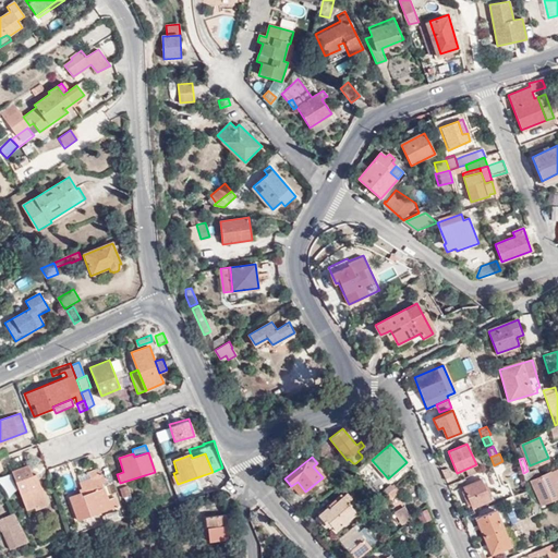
[(29,464),(4,473),(9,486),(17,483),(27,508),(35,505),(37,508),(49,504),(37,474),(35,476),(29,464)]
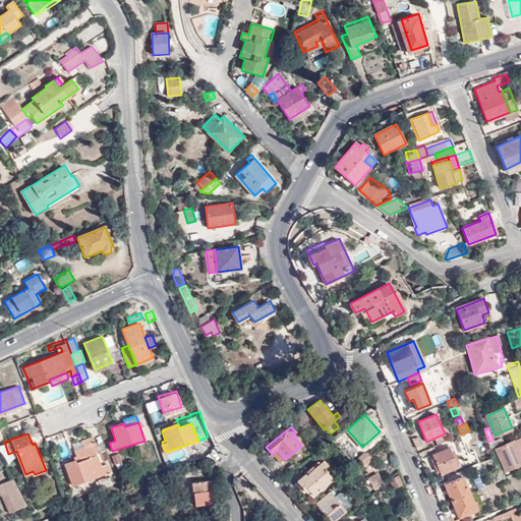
[(411,439),(415,447),(421,445),(417,437),(411,439)]
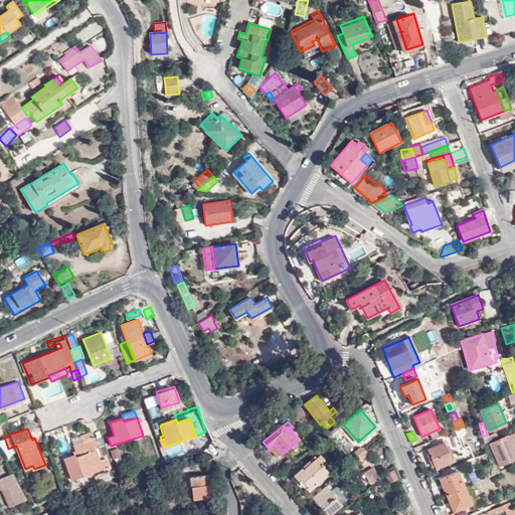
[(498,437),(497,432),(487,435),(483,437),(485,443),(498,437)]
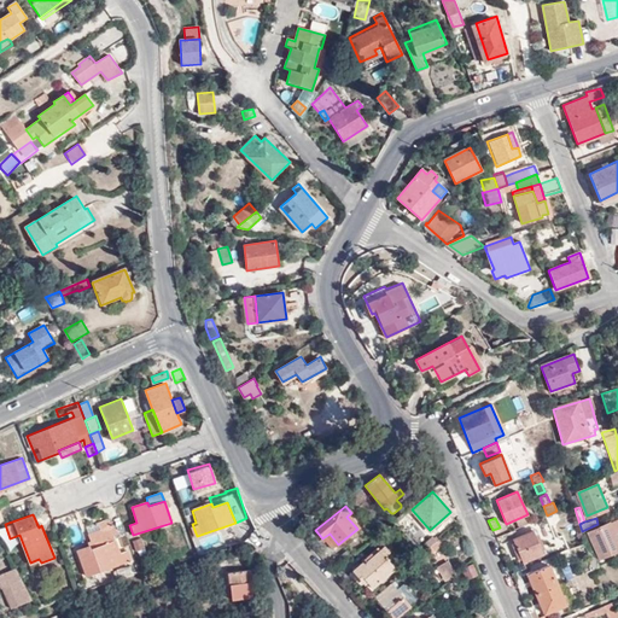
[(617,551),(617,543),(614,535),(617,532),(617,518),(587,531),(599,559),(617,551)]
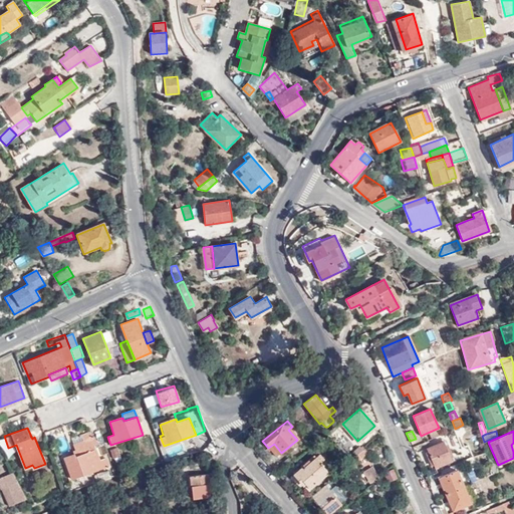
[(76,458),(97,450),(95,445),(98,444),(96,438),(94,439),(91,432),(84,435),(86,441),(75,446),(77,451),(74,452),(75,454),(76,458)]
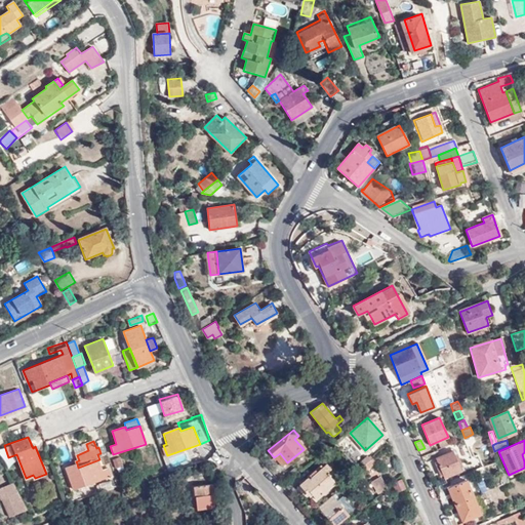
[(323,453),(314,443),(309,448),(317,458),(323,453)]
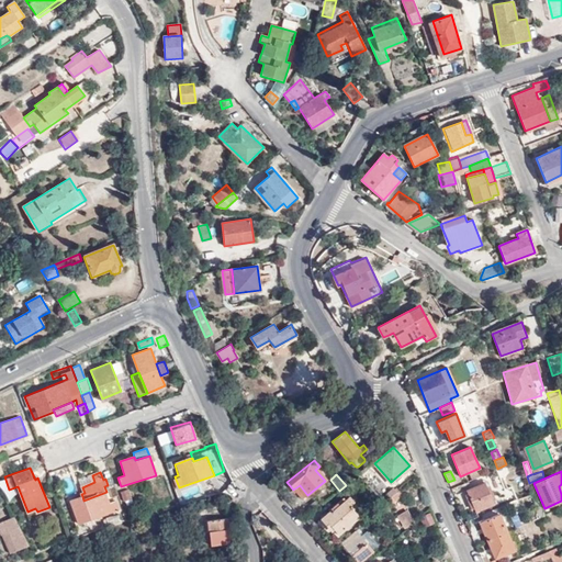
[(487,481),(484,482),(493,502),(496,501),(487,481)]
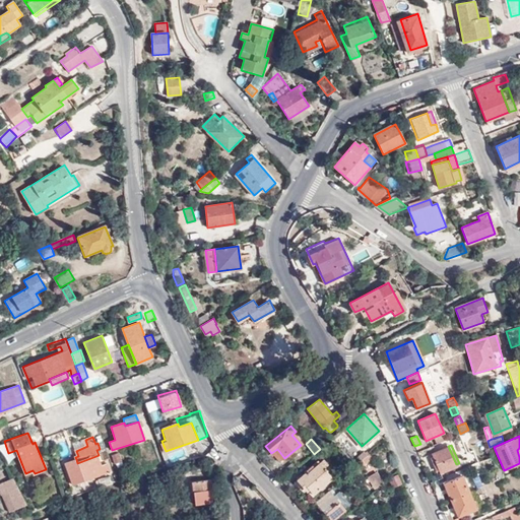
[(456,464),(448,446),(432,453),(440,472),(456,464)]
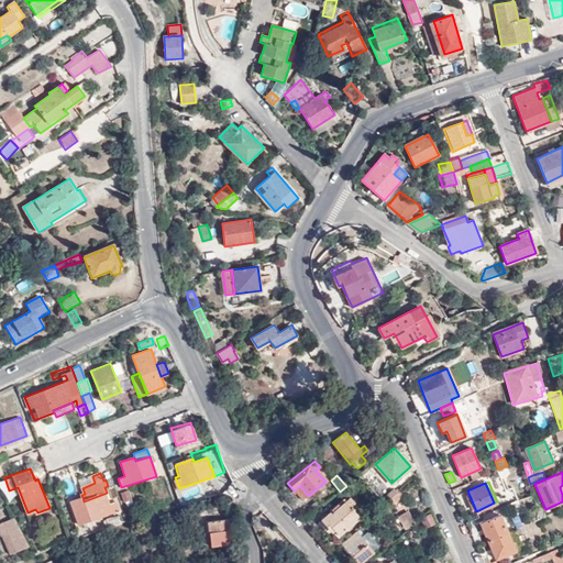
[(300,486),(294,490),(302,500),(308,496),(300,486)]
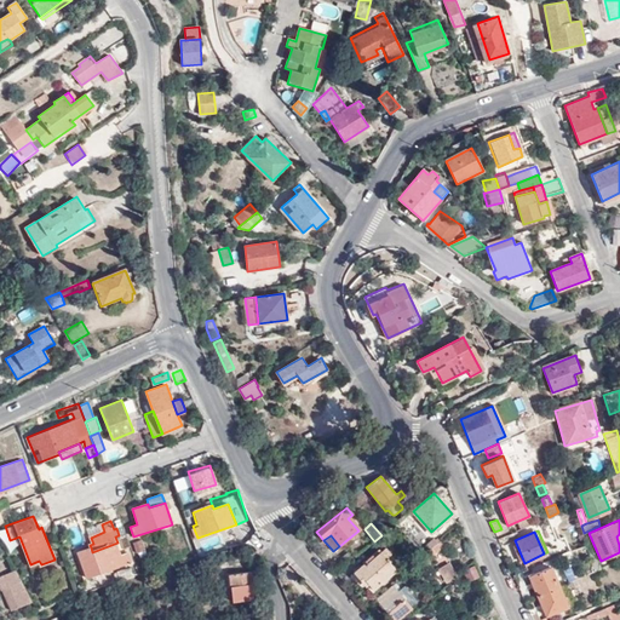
[(555,539),(562,555),(568,552),(561,537),(555,539)]
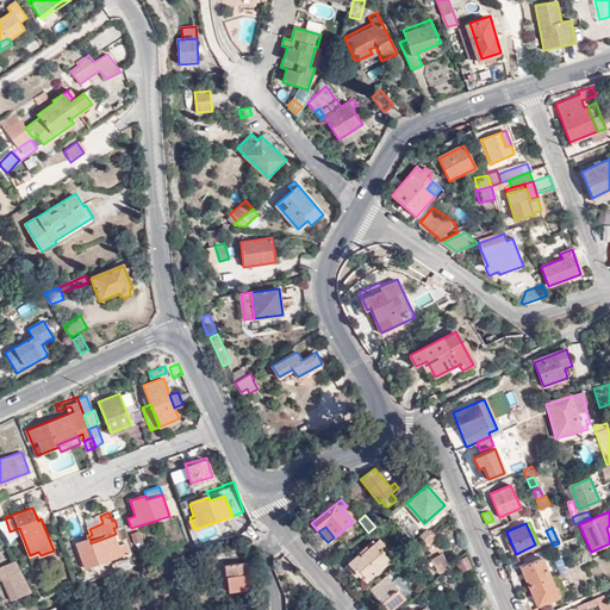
[(430,535),(431,534),(427,529),(418,536),(423,541),(430,535)]
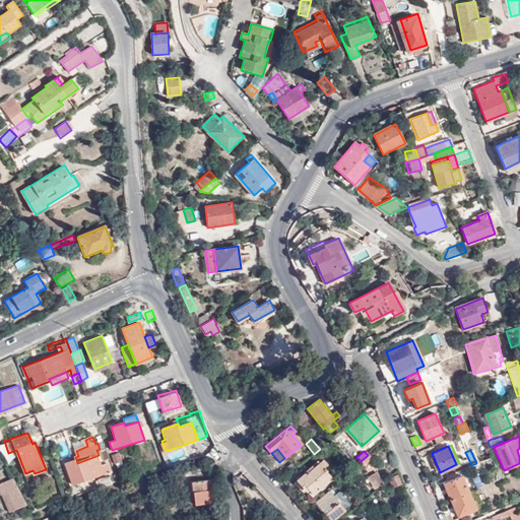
[(102,465),(99,455),(77,463),(76,459),(65,463),(72,484),(110,471),(107,463),(102,465)]
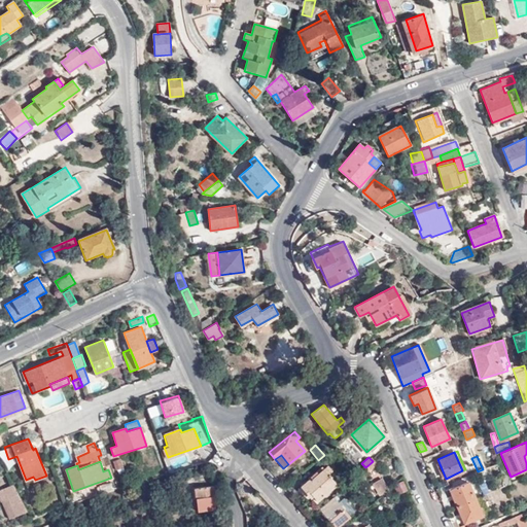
[(376,466),(372,462),(365,467),(370,472),(376,466)]
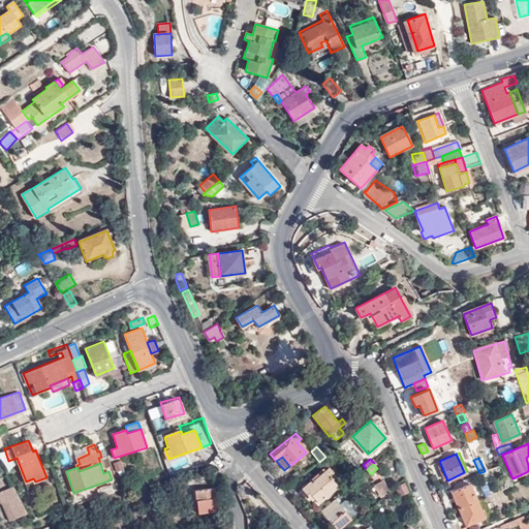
[(507,487),(512,484),(505,467),(502,468),(507,487)]
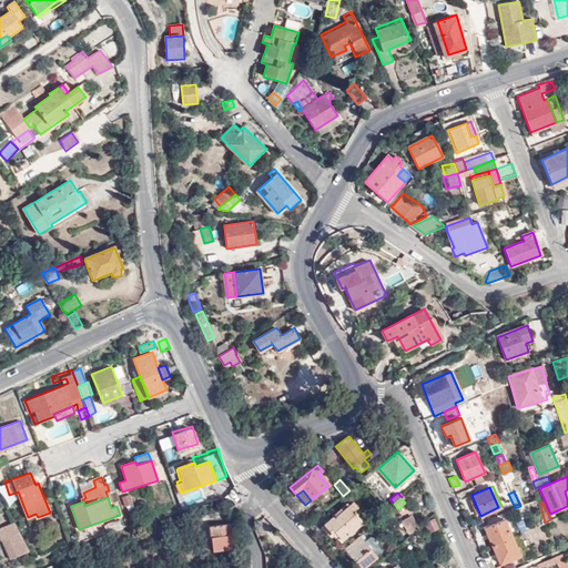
[(335,515),(323,526),(335,539),(341,546),(352,536),(351,534),(362,524),(356,516),(358,515),(355,511),(358,509),(353,503),(337,516),(335,515)]
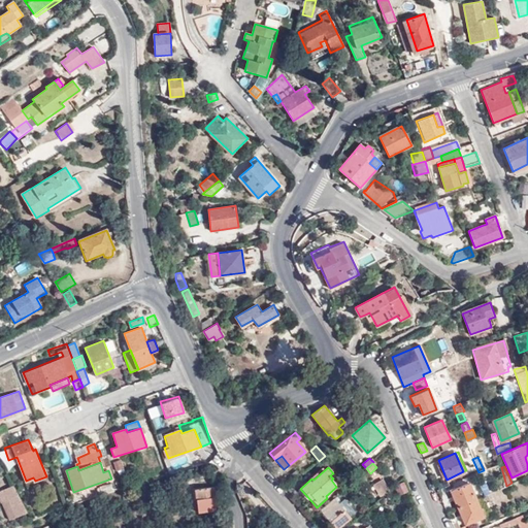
[(484,470),(479,472),(482,481),(494,475),(490,467),(484,470)]
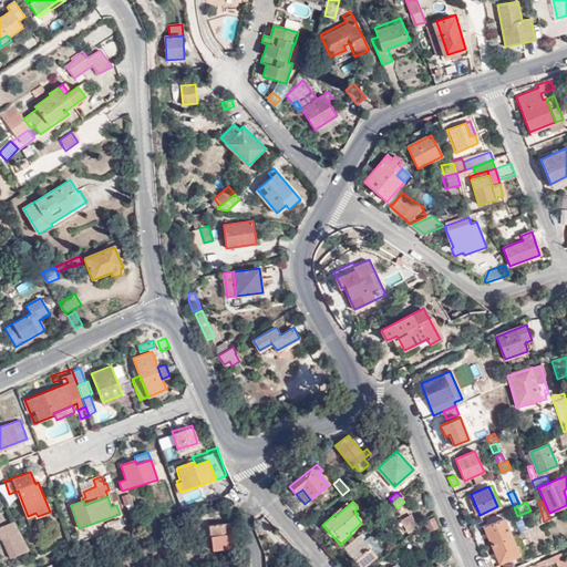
[(412,532),(418,527),(412,516),(401,522),(408,534),(412,532)]
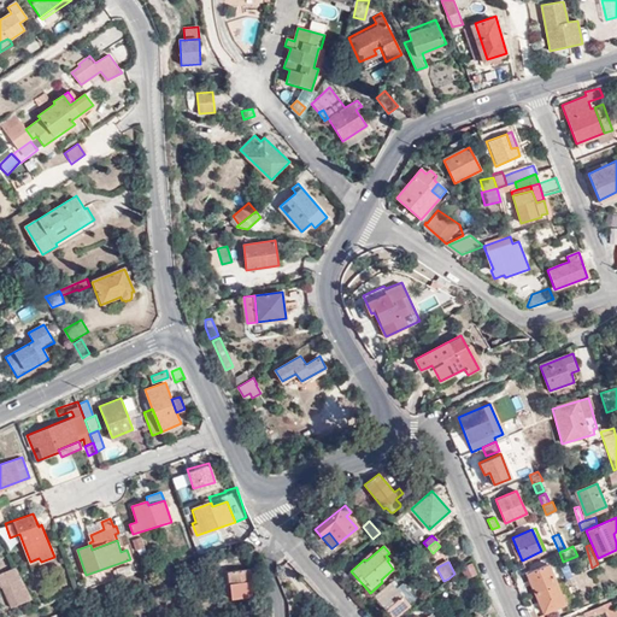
[(528,571),(536,591),(556,582),(566,579),(563,573),(553,576),(548,563),(528,571)]
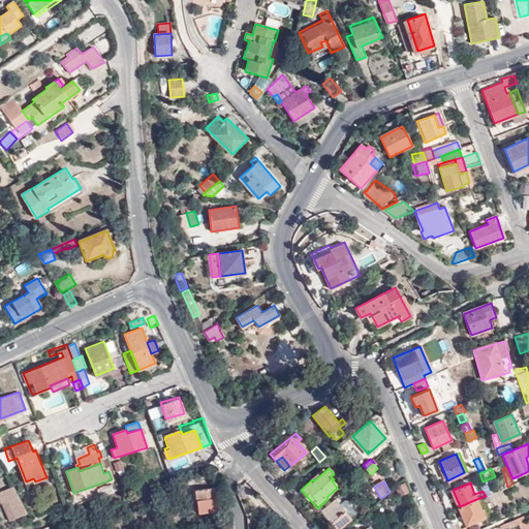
[(196,490),(196,500),(198,512),(216,510),(214,498),(213,488),(196,490)]
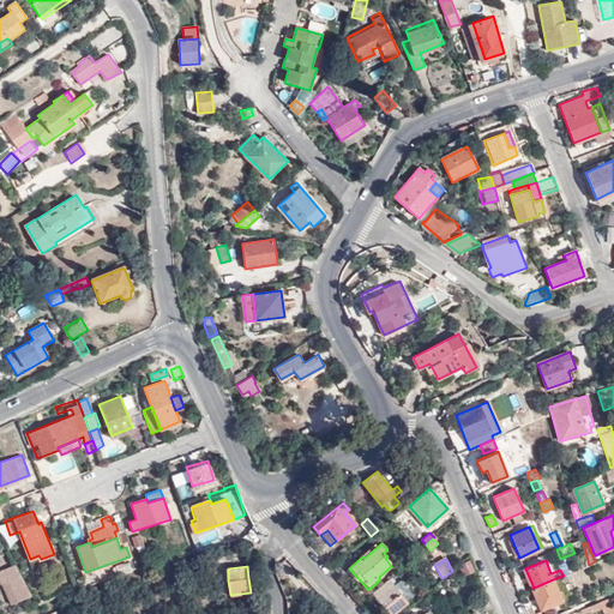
[(362,583),(349,569),(347,571),(359,585),(362,583)]
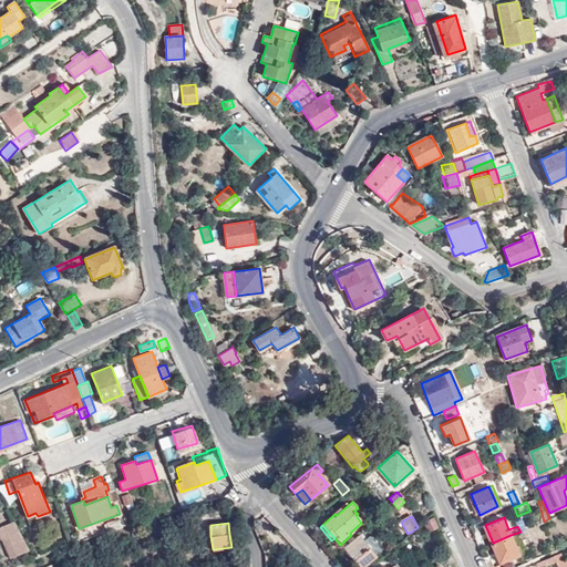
[(542,550),(532,526),(525,529),(535,554),(542,550)]
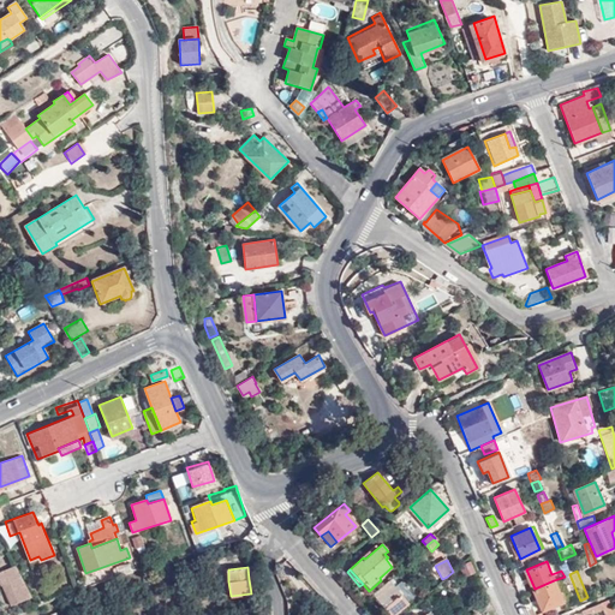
[(4,584),(12,604),(19,601),(11,580),(4,584)]
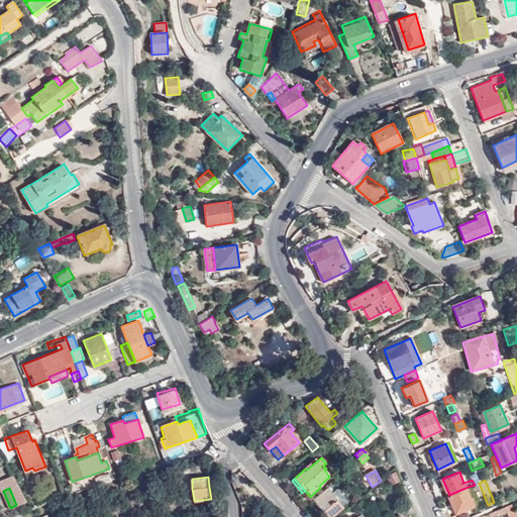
[(327,488),(314,499),(328,516),(331,516),(343,507),(327,488)]
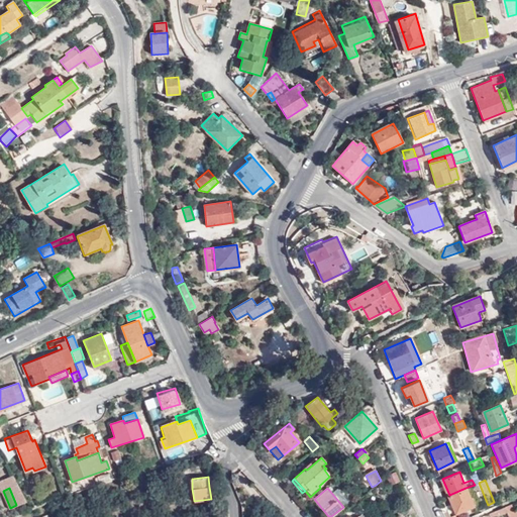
[(466,488),(449,495),(455,512),(473,504),(466,488)]
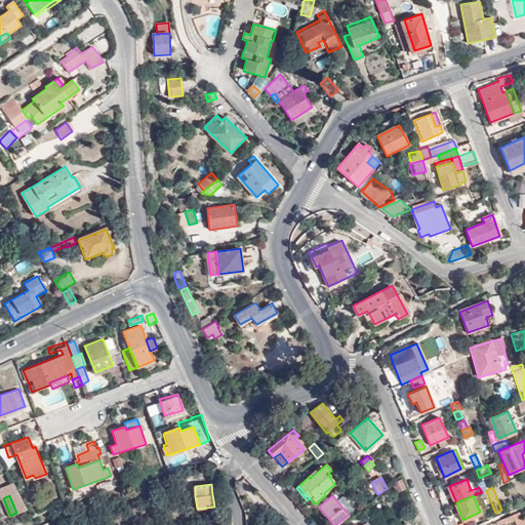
[(524,524),(524,517),(522,511),(497,520),(498,524),(502,524),(515,520),(516,524),(524,524)]
